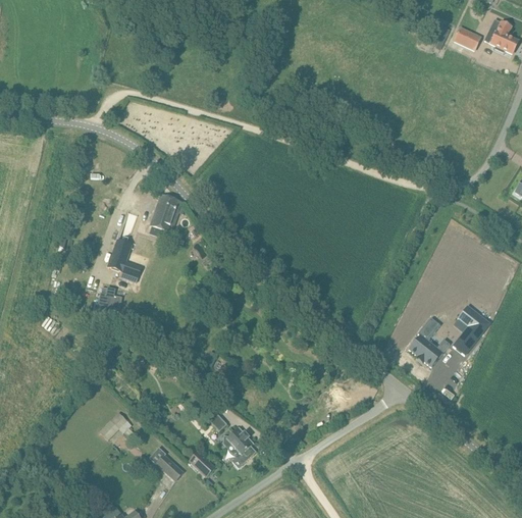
[(490,27),(484,39),(496,44),(494,46),(503,50),(504,48),(512,52),(518,38),(506,33),(510,23),(501,19),(497,29),(490,27)]
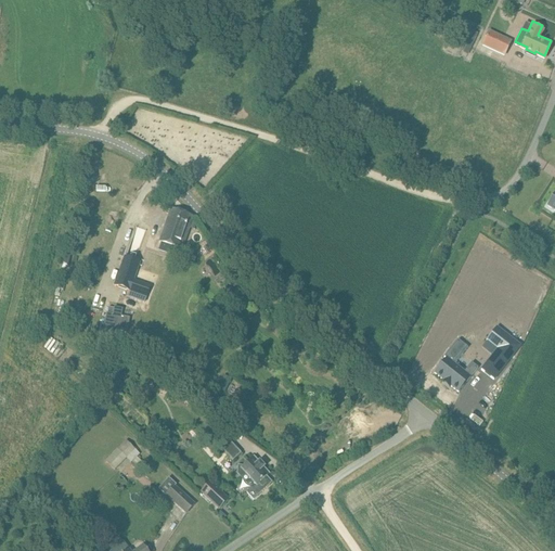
[(512,37),(490,27),(483,41),(505,51),(512,37)]
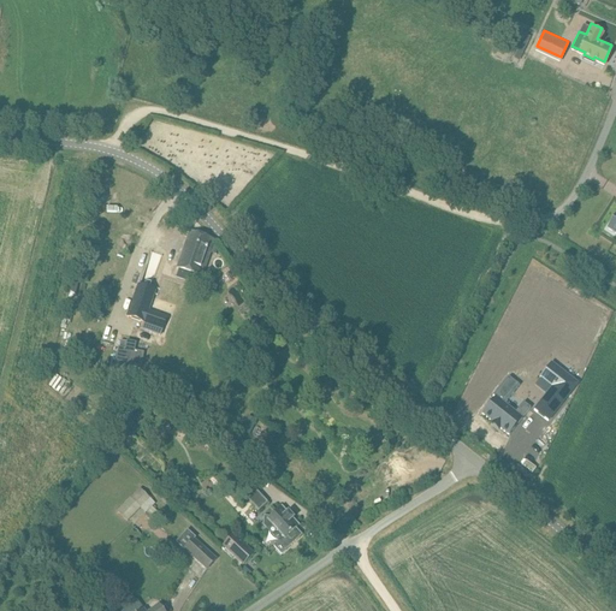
[(191,227),(178,265),(199,271),(211,235),(191,227)]
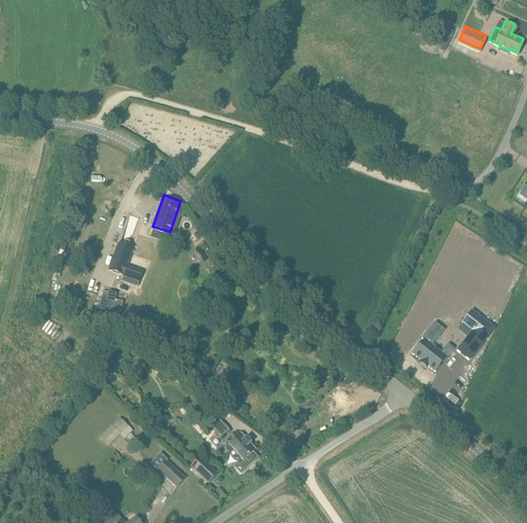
[(118,241),(109,268),(124,273),(139,278),(142,268),(127,263),(133,247),(133,246),(118,241)]
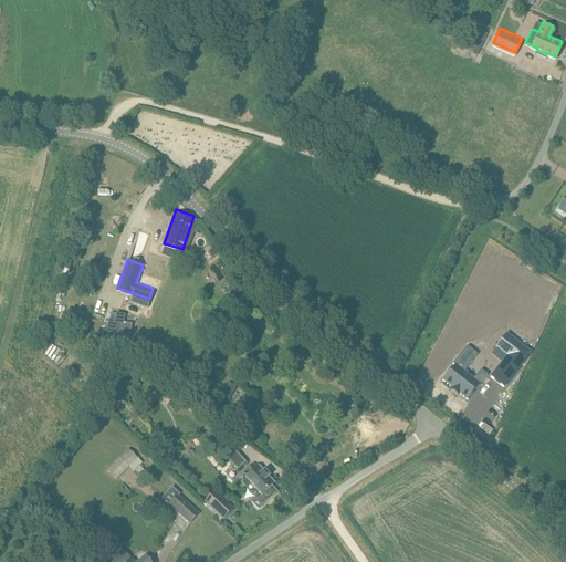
[(108,315),(104,337),(115,340),(116,332),(129,334),(133,321),(124,319),(125,312),(116,310),(115,318),(109,316),(108,315)]
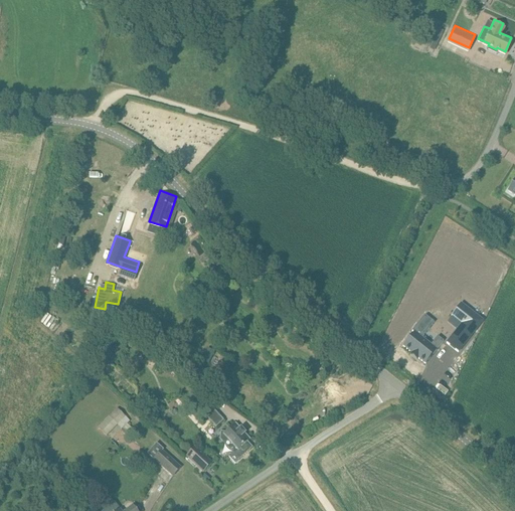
[(462,320),(447,340),(458,349),(483,318),(461,300),(452,312),(462,320)]
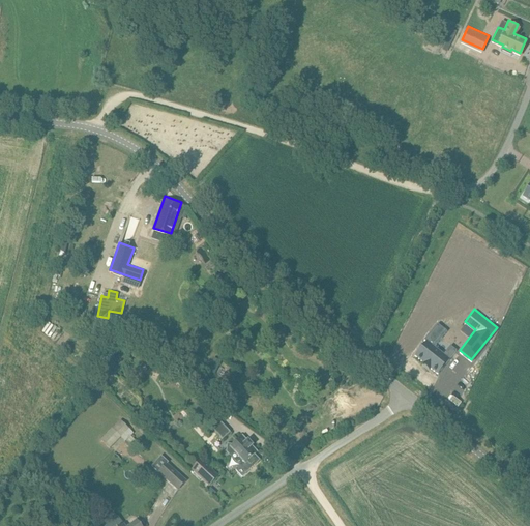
[(425,339),(414,353),(438,371),(457,348),(450,343),(443,352),(434,345),(447,328),(438,321),(424,338),(425,339)]
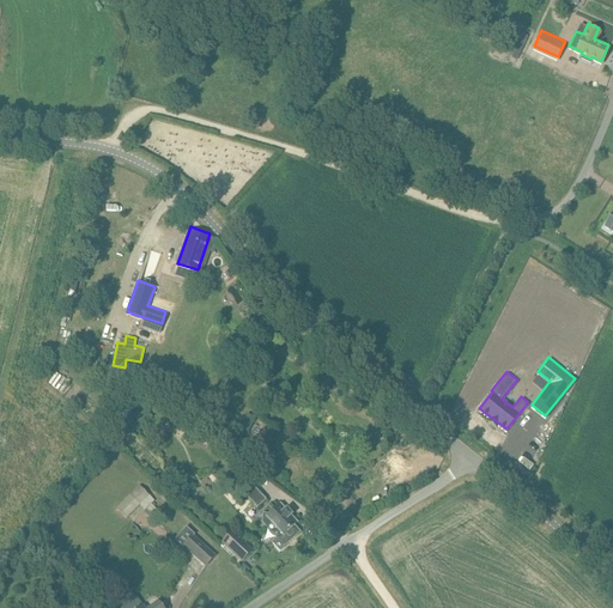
[(466,384),(478,391),(483,384),(469,377),(466,384)]
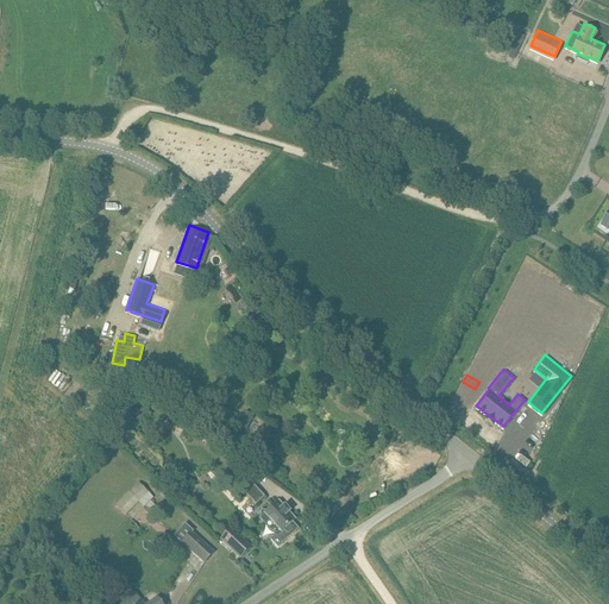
[(245,407),(238,421),(246,426),(253,411),(245,407)]
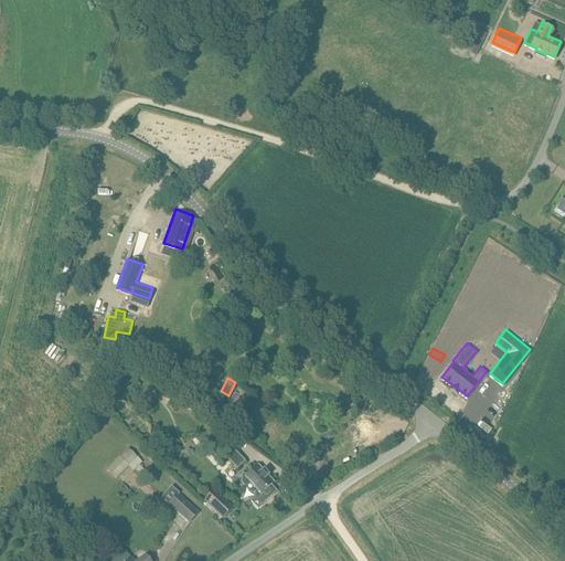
[(199,406),(195,411),(202,415),(205,411),(199,406)]
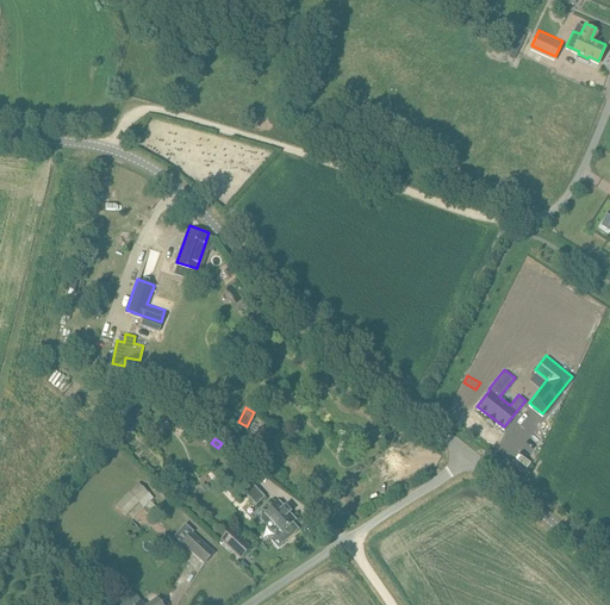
[(138,480),(129,490),(138,499),(144,494),(149,498),(153,494),(138,480)]
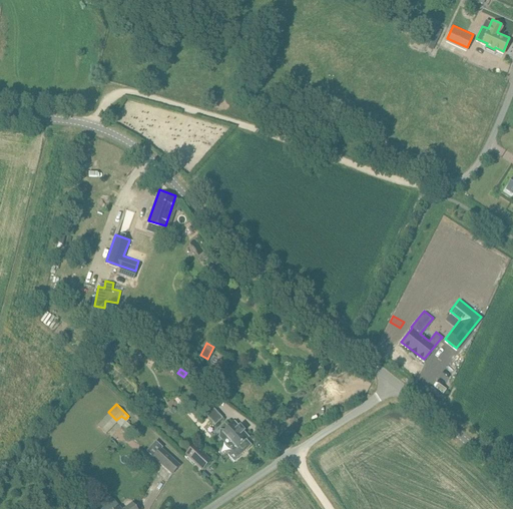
[(219,427),(219,434),(226,434),(235,444),(231,448),(237,455),(249,444),(248,443),(249,442),(245,437),(246,437),(246,436),(245,435),(247,433),(243,428),(239,423),(239,424),(235,419),(232,422),(232,421),(225,427),(219,427)]
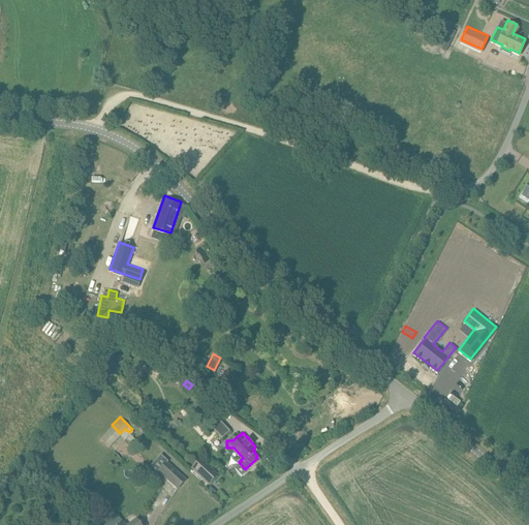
[(151,463),(177,487),(186,477),(167,459),(160,452),(151,463)]
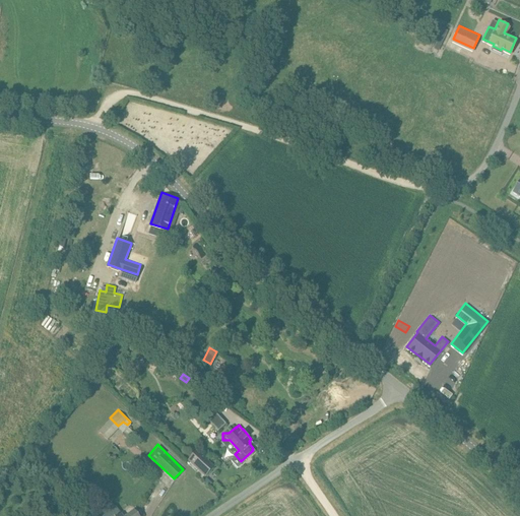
[(188,457),(190,460),(189,461),(196,467),(197,466),(205,473),(213,465),(196,448),(188,457)]
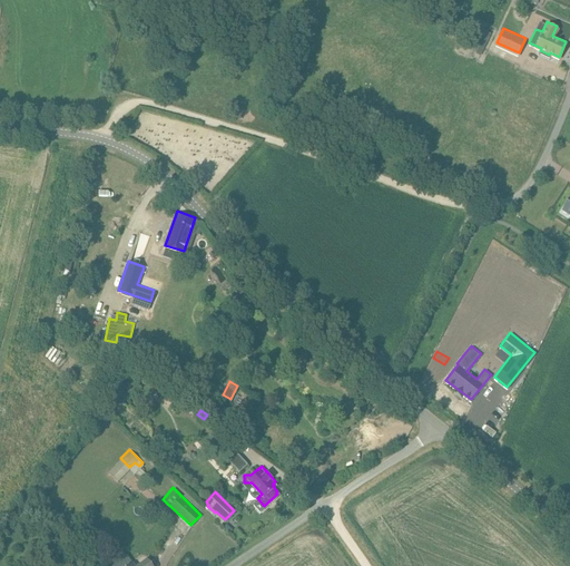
[(92,533),(84,539),(90,548),(100,542),(92,533)]
